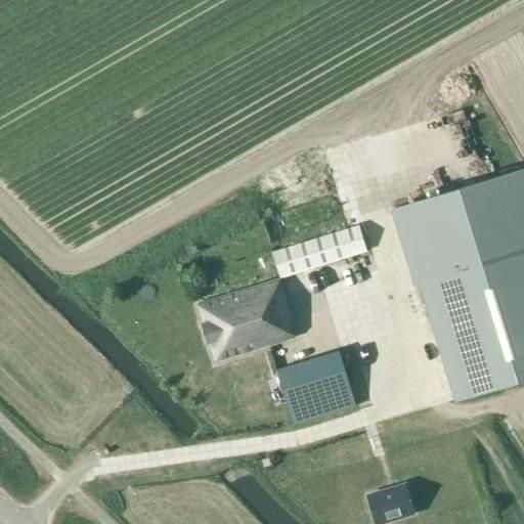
[(523,172),(398,212),(455,400),(523,379),(523,172)]
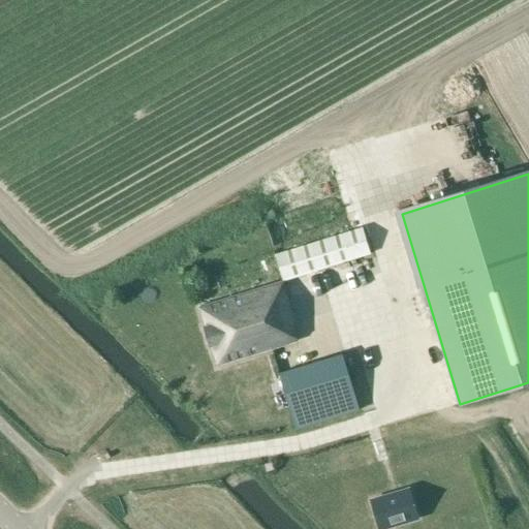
[(277,228),(297,221),(293,212),(274,219),(277,228)]
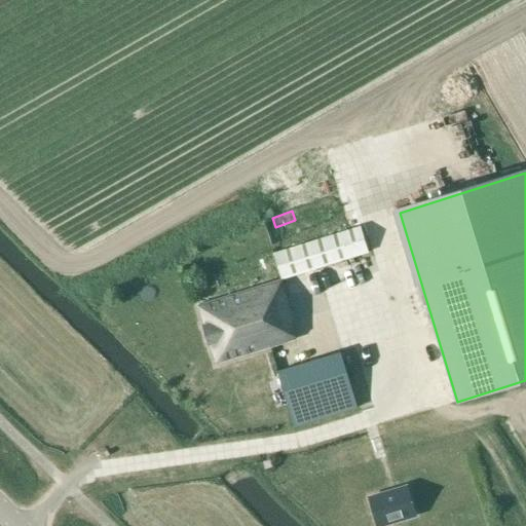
[(361,226),(273,254),(280,279),(369,253),(361,226)]
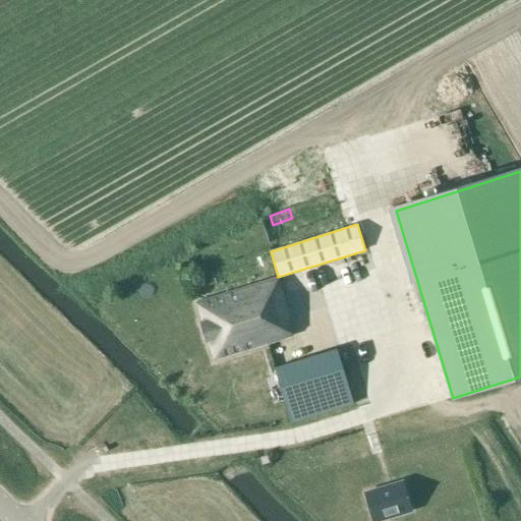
[(209,359),(292,333),(276,278),(191,304),(209,359)]
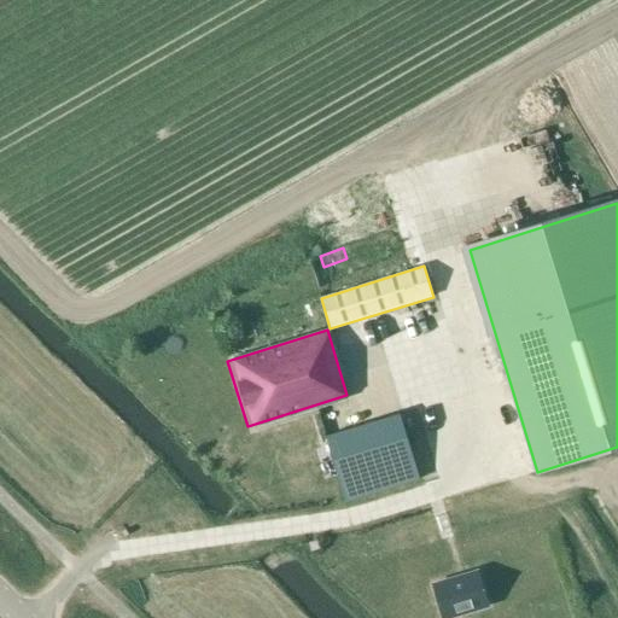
[(347,502),(421,479),(401,412),(327,436),(347,502)]
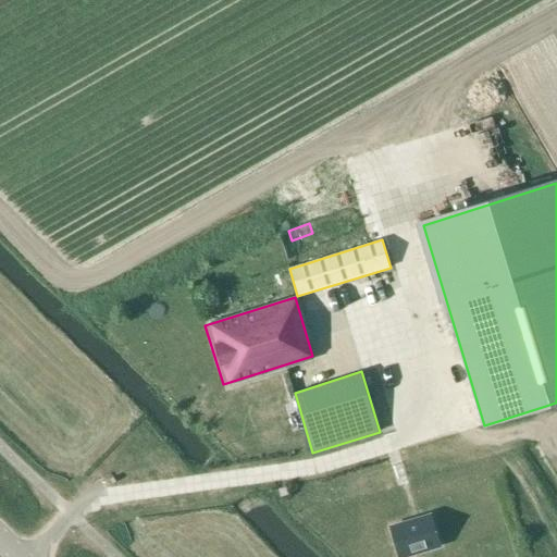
[(431,515),(391,527),(400,556),(401,556),(440,546),(431,515)]
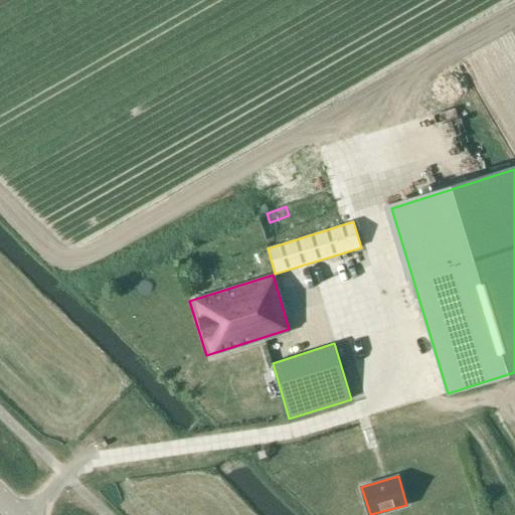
All buildings are outlined.
